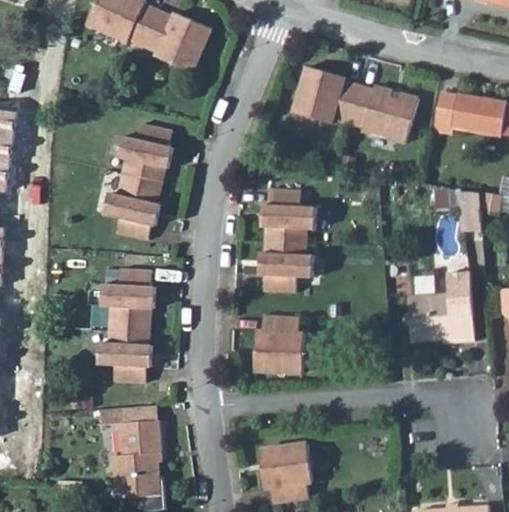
[(127,41),(142,47),(157,11),(143,5),(145,1),(142,0),(94,0),(83,26),(126,45),(127,41)]
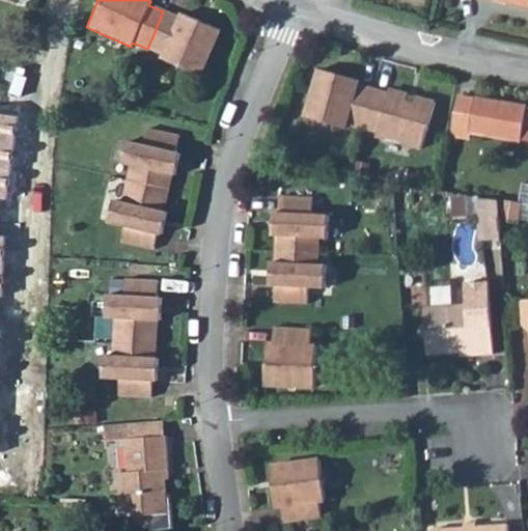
[(178,19),(163,11),(147,49),(162,55),(161,59),(198,76),(218,29),(206,24),(203,30),(196,27),(199,21),(181,14),(178,19)]
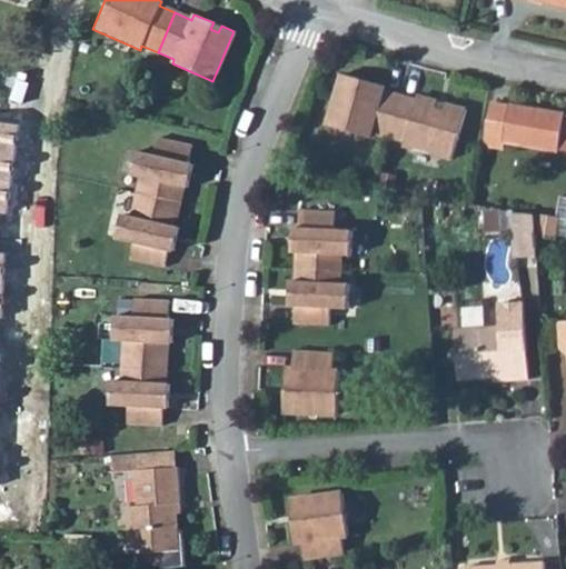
[(354,77),(340,73),(326,126),(368,137),(369,131),(386,136),(397,96),(380,91),(383,86),(361,80),(359,87),(351,85),(354,77)]
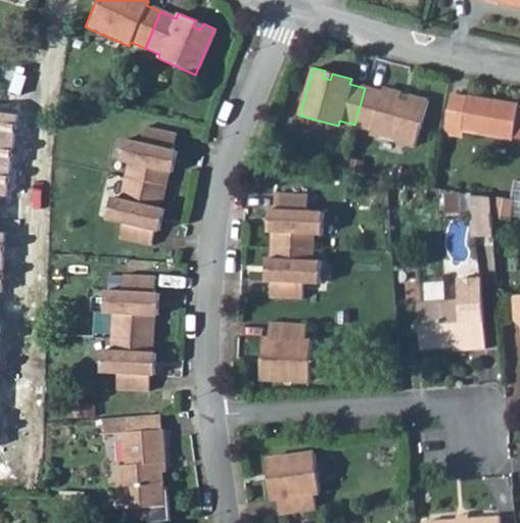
[(380,93),(365,88),(355,125),(370,129),(368,134),(414,146),(426,101),(407,96),(405,102),(398,100),(400,94),(381,89),(380,93)]
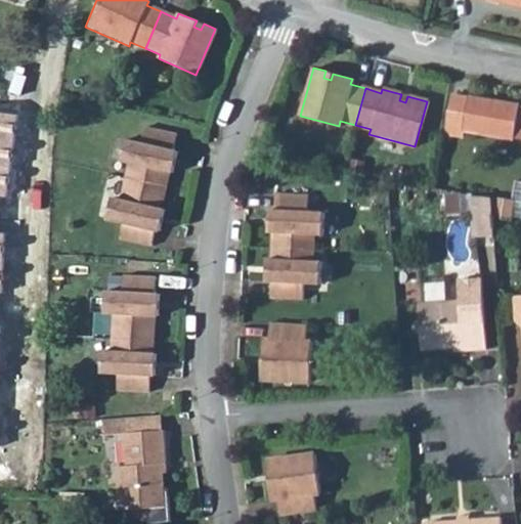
[(463,130),(520,139),(520,106),(448,95),(442,133),(462,136),(463,130)]
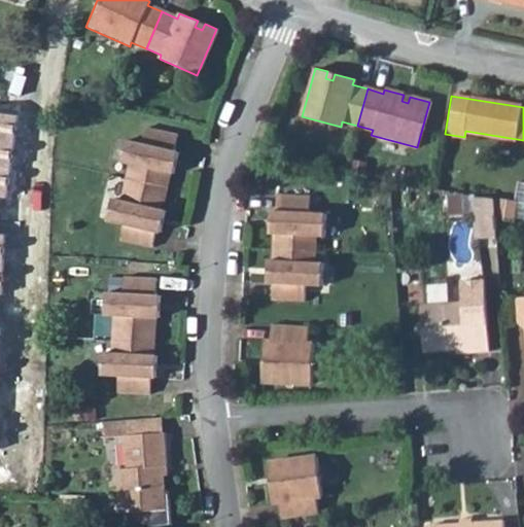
[(0,199),(5,200),(18,117),(0,114),(0,199)]
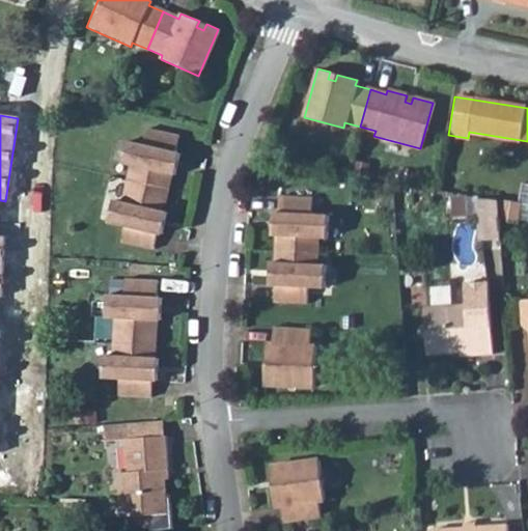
[(130,165),(127,179),(166,188),(169,174),(174,151),(178,136),(145,129),(142,144),(124,141),(119,163),(130,165)]
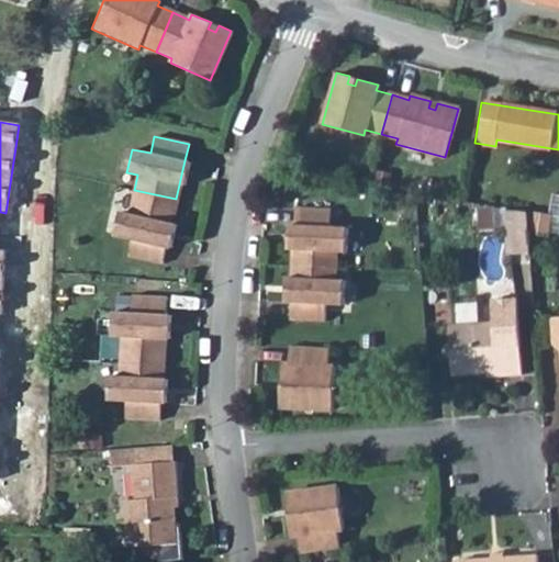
[(179,184),(185,186),(190,163),(185,160),(179,184)]
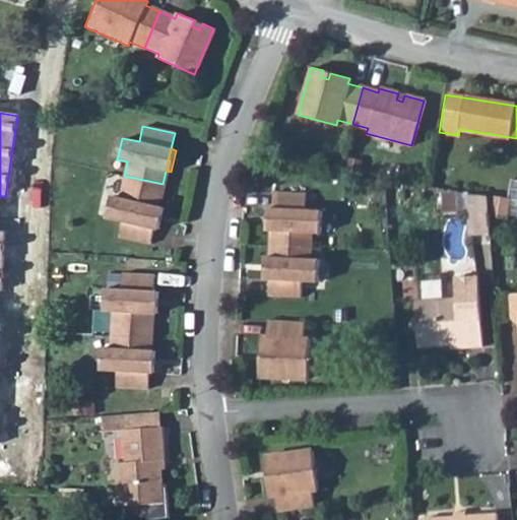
[(163,184),(124,176),(119,198),(110,196),(105,217),(121,221),(117,237),(149,244),(152,229),(157,206),(163,184)]
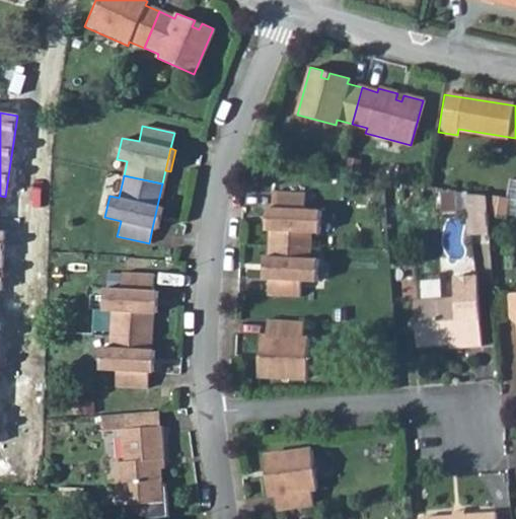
[(270,230),(269,244),(307,245),(308,232),(318,232),(320,210),(303,210),(304,194),(271,192),(271,208),(270,230)]
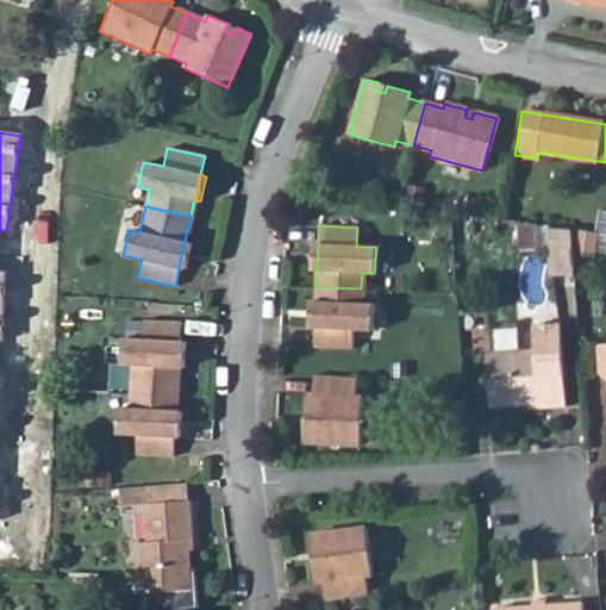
[(569,229),(545,228),(548,277),(573,274),(572,253),(569,229)]
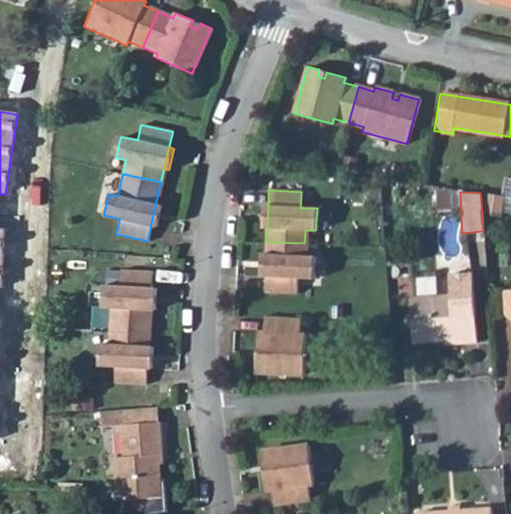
[(502,196),(480,193),(482,213),(499,216),(502,196)]
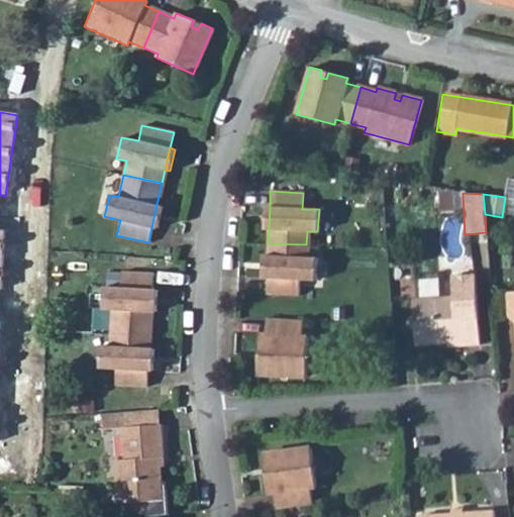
[(151,227),(157,228),(162,206),(157,205),(151,227)]
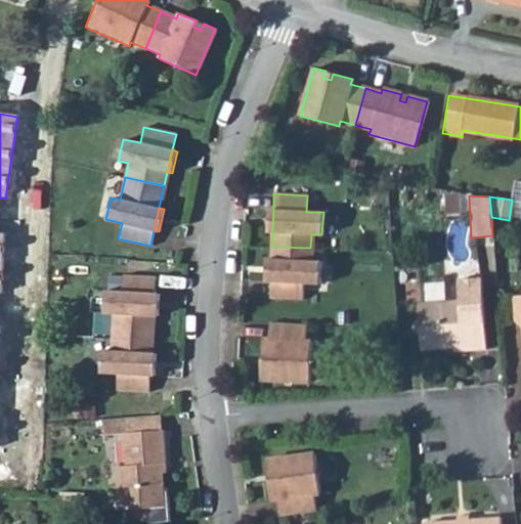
[(310,248),(271,247),(270,259),(269,281),(268,298),(302,299),(302,284),(319,285),(320,262),(309,262),(310,248)]
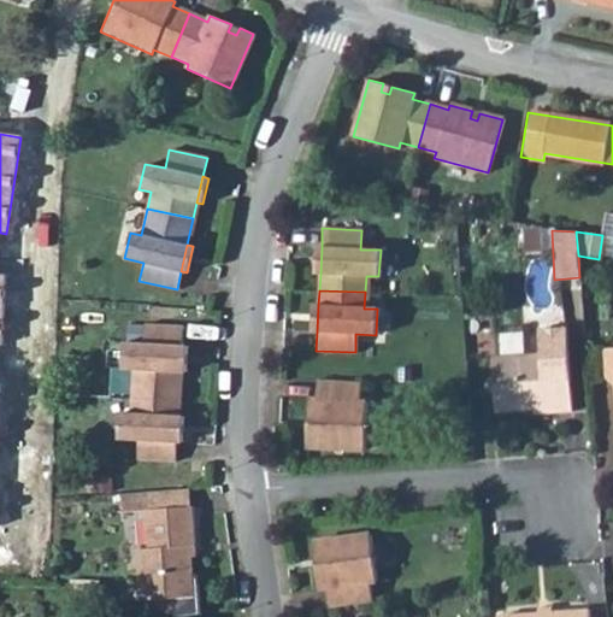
[(142,344),(123,342),(121,369),(134,369),(131,399),(177,400),(180,372),(181,346),(182,327),(143,324),(142,344)]
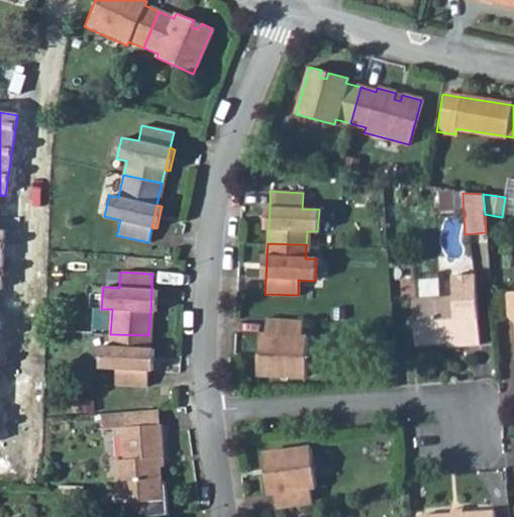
[(446,343),(451,343),(452,346),(478,344),(475,304),(473,275),(450,276),(451,297),(411,299),(412,315),(410,316),(407,319),(406,322),(406,325),(408,327),(410,328),(413,329),(414,345),(446,343)]
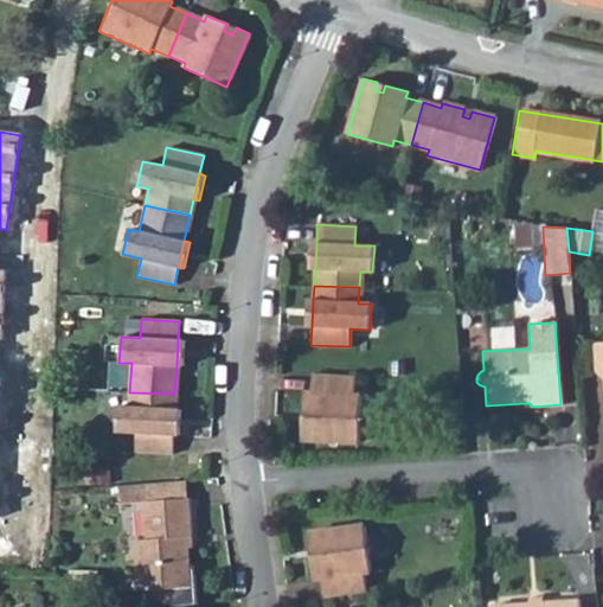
[(602,381),(602,379),(602,342),(592,343),(594,372),(602,381)]
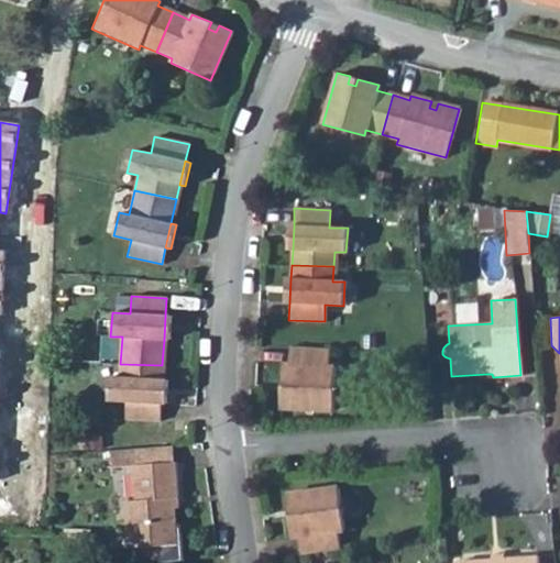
[(122,337),(110,337),(100,335),(99,363),(120,364),(122,337)]
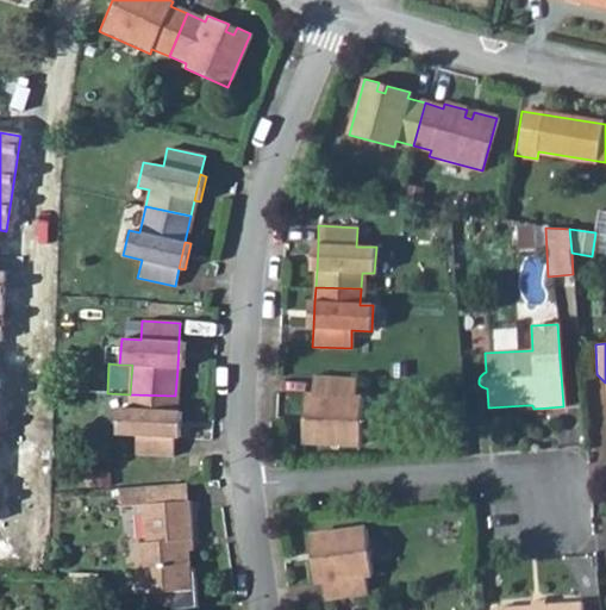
[(312,377),(311,396),(304,396),(303,418),(310,418),(310,427),(303,427),(301,442),(360,444),(362,398),(355,398),(356,378),(312,377)]
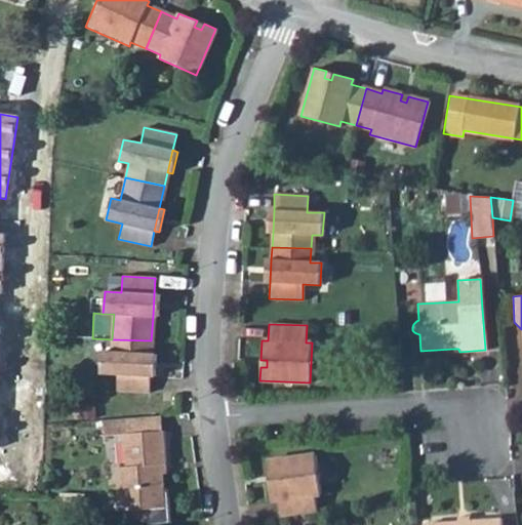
[(151,354),(151,340),(112,339),(111,352),(101,352),(99,373),(116,374),(115,391),(149,393),(150,376),(151,354)]
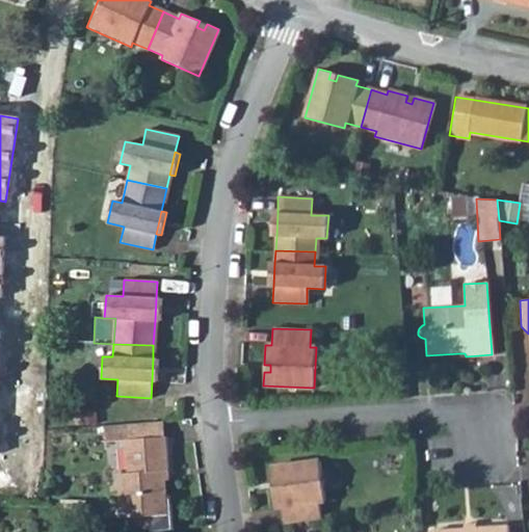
[(79,411),(81,426),(96,424),(94,409),(79,411)]
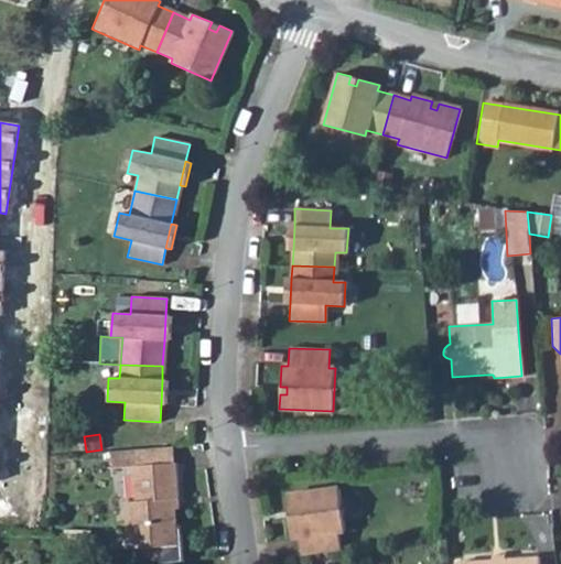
[(141,448),(143,466),(173,463),(171,446),(141,448)]
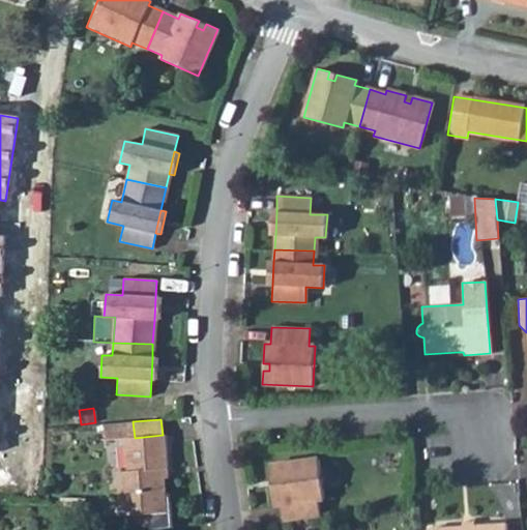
[(164,494),(162,470),(166,469),(164,435),(163,435),(135,438),(133,421),(101,424),(103,441),(122,439),(125,471),(115,472),(119,517),(148,513),(149,529),(156,529),(171,528),(168,494),(164,494)]
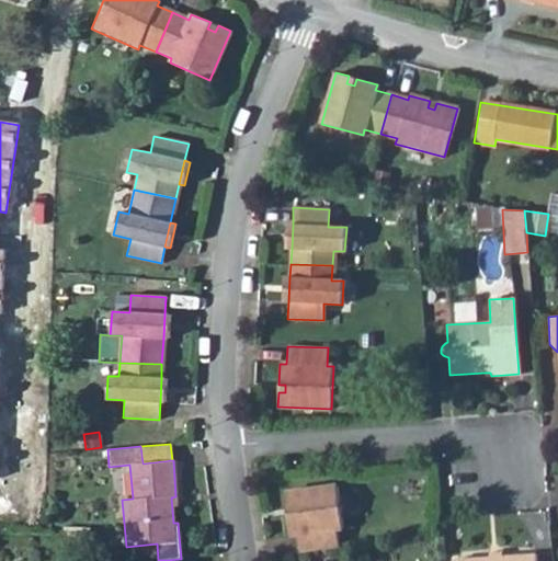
[(298,552),(338,546),(337,529),(342,528),(336,485),(283,493),(285,507),(292,506),(293,514),(286,515),(289,536),(295,535),(298,552)]
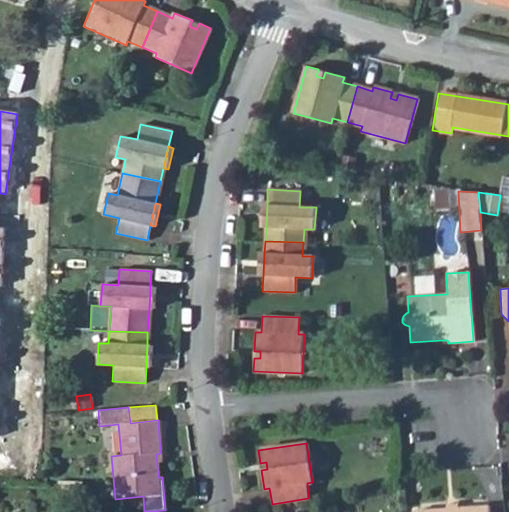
[(55,466),(42,467),(42,481),(56,481),(55,466)]
